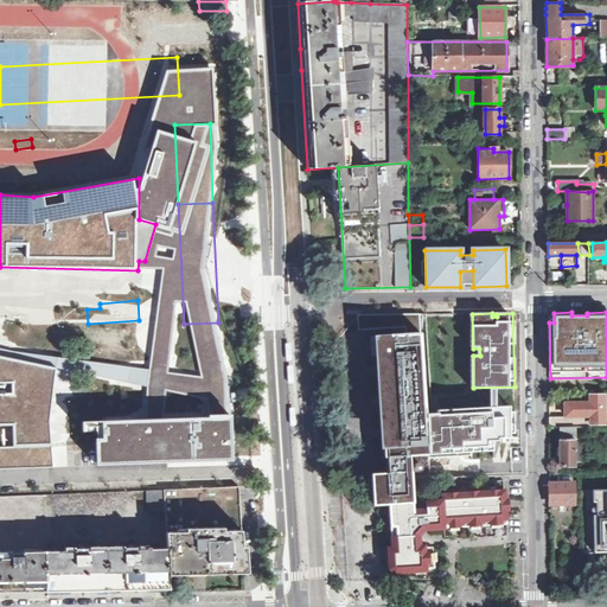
[(115,331),(88,333),(90,370),(117,369),(115,331)]
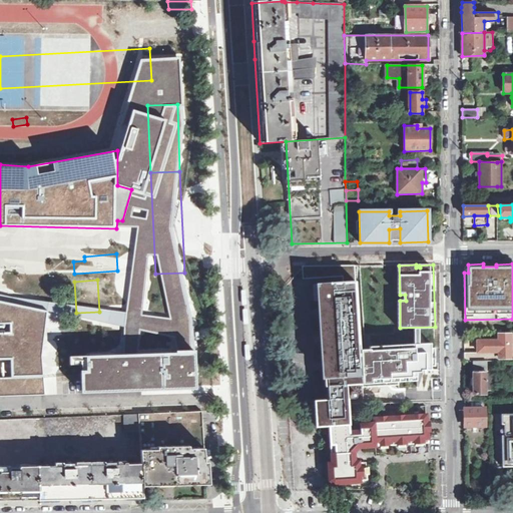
[(347,385),(362,384),(360,350),(356,282),(319,285),(323,347),(324,370),(325,386),(327,386),(347,385)]
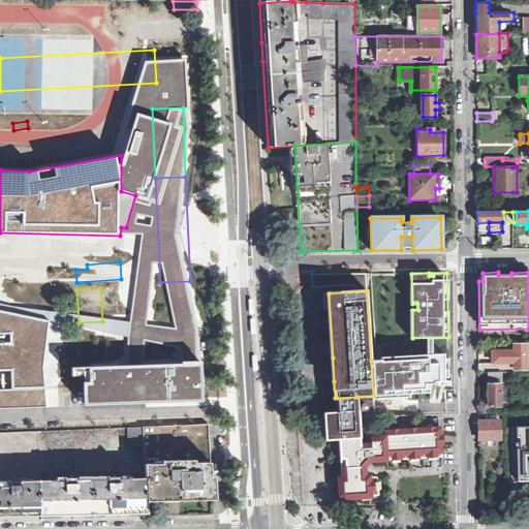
[(0,309),(0,408),(49,408),(47,365),(53,320),(0,309)]
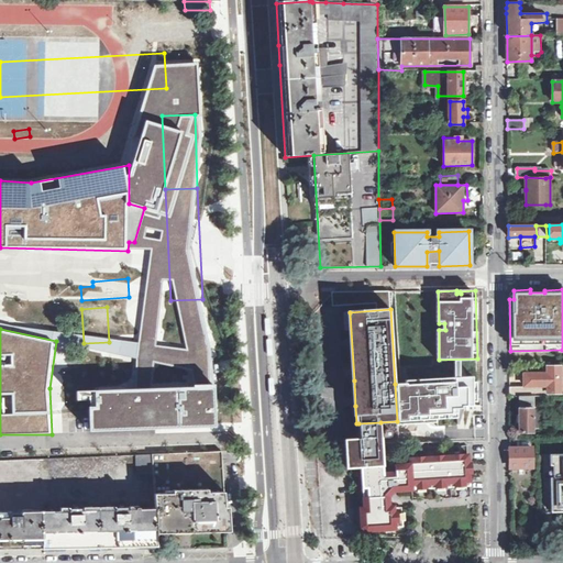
[(562,366),(550,366),(550,374),(547,374),(547,385),(549,385),(550,394),(562,393),(562,390),(562,389),(562,374),(562,375),(562,366)]
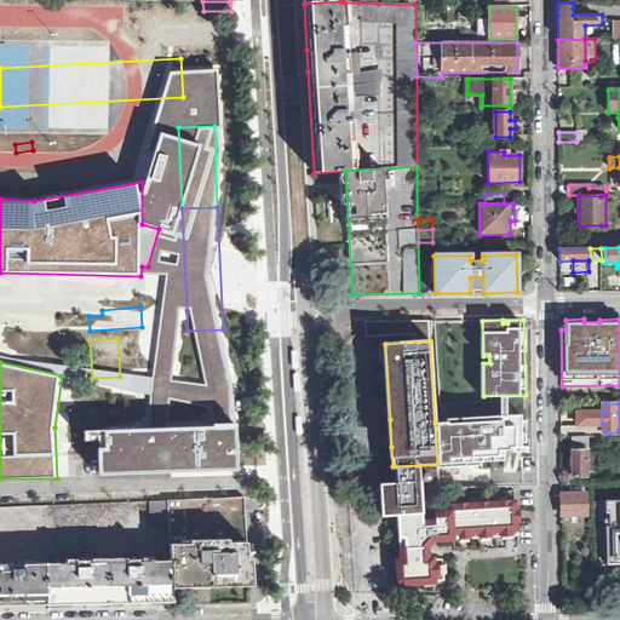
[(602,412),(590,413),(590,425),(602,424),(602,412)]
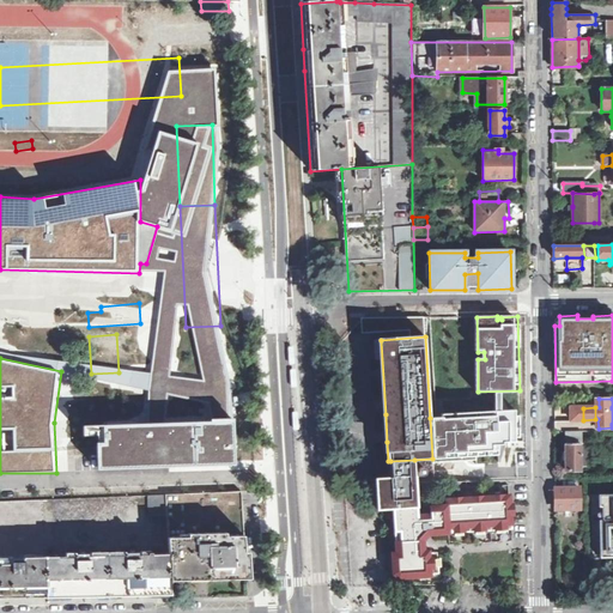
[(236,413),(87,417),(87,436),(98,435),(99,461),(237,457),(236,413)]
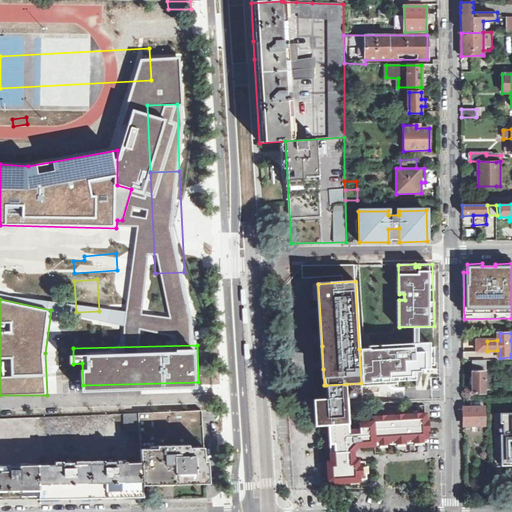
[(432,345),(359,349),(361,383),(417,380),(416,372),(423,372),(423,369),(433,369),(432,345)]
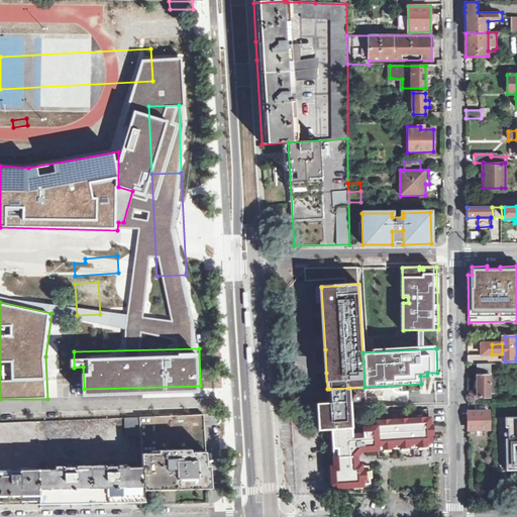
[(483,364),(483,355),(468,355),(468,356),(468,363),(468,364),(483,364)]
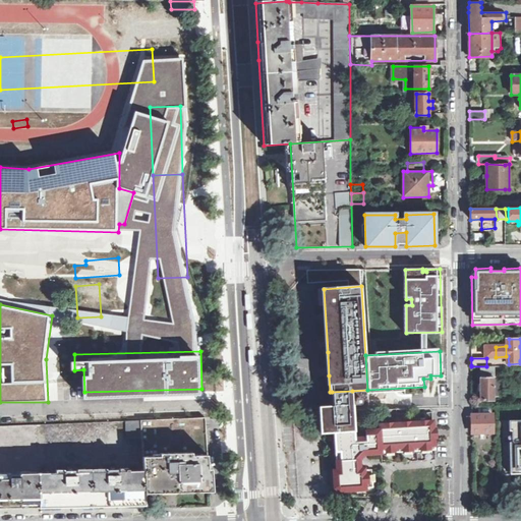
[(499,367),(480,367),(480,400),(499,400),(499,367)]
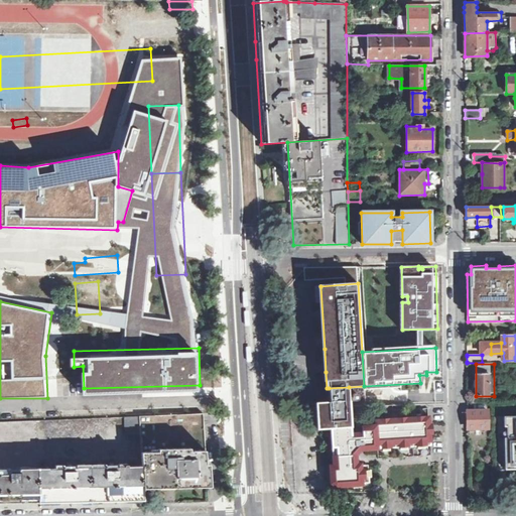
[(349,387),(329,388),(329,402),(315,403),(317,428),(318,428),(324,428),(334,427),(351,427),(351,426),(349,387)]
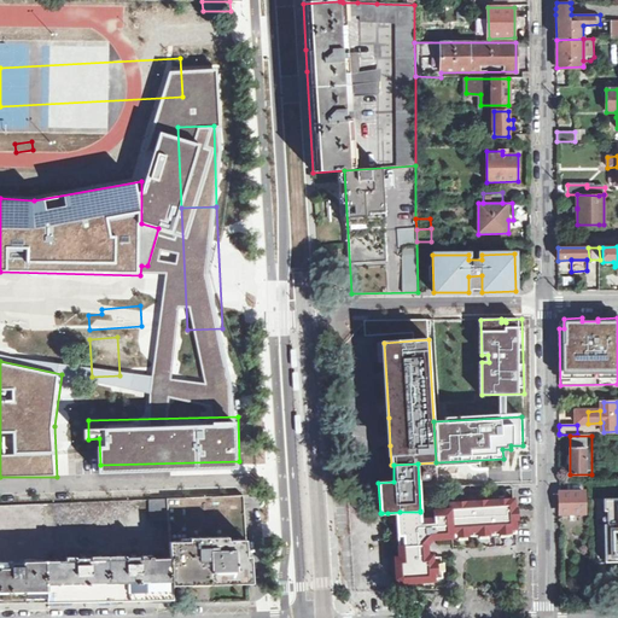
[(0,493),(28,493),(28,478),(0,478),(0,493)]
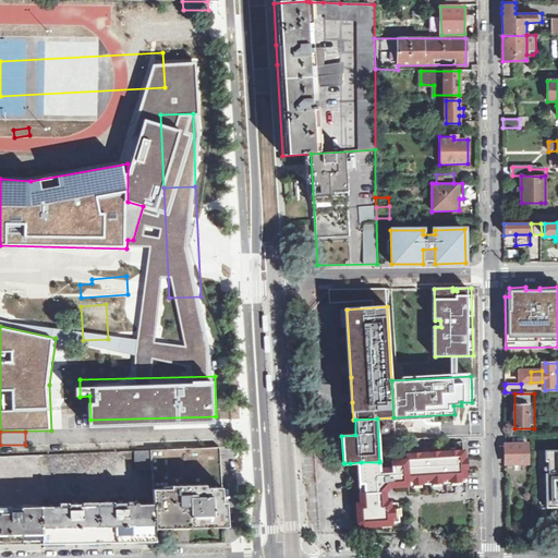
[(506,445),(506,463),(516,463),(518,463),(528,463),(528,445),(522,445),(506,445)]
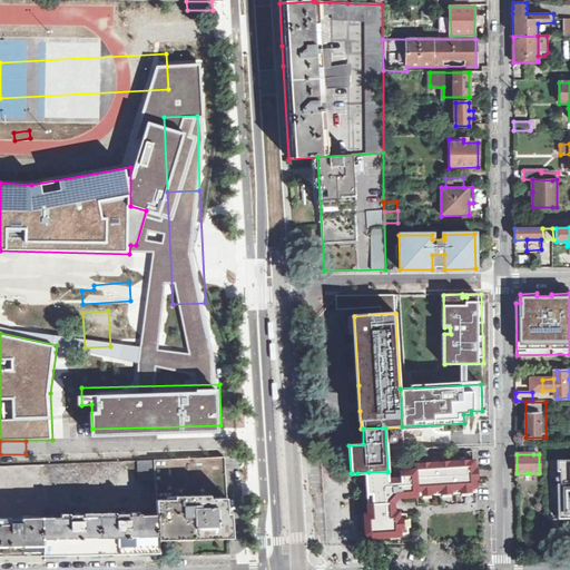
[(224,457),(205,459),(155,460),(156,480),(157,501),(175,500),(175,497),(210,494),(212,499),(227,498),(224,457)]
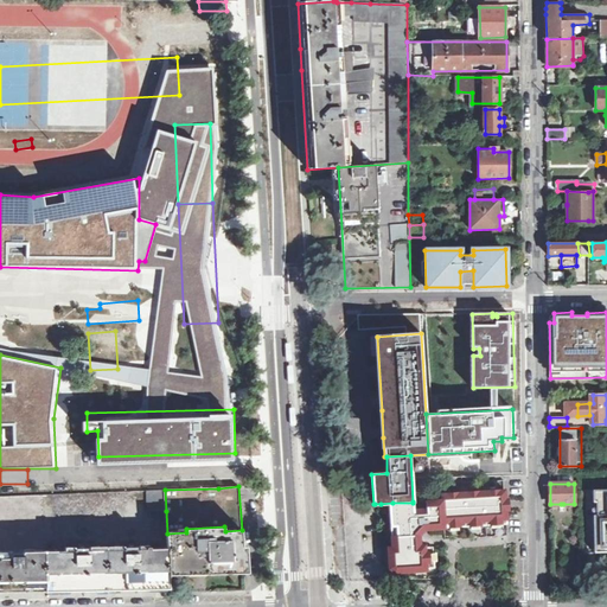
[(459,494),(445,494),(445,499),(428,500),(429,509),(415,509),(414,502),(413,502),(413,503),(393,503),(394,525),(400,525),(400,536),(394,537),(395,548),(389,548),(390,568),(394,572),(426,570),(426,568),(434,568),(434,561),(436,561),(436,554),(434,554),(433,547),(427,548),(427,545),(422,545),(420,547),(416,547),(416,542),(419,542),(417,525),(430,524),(430,529),(451,528),(452,530),(459,530),(459,526),(472,526),(472,529),(479,528),(479,525),(492,525),(492,528),(500,526),(500,524),(508,524),(506,510),(509,510),(508,499),(505,500),(504,491),(489,492),(487,486),(479,486),(479,492),(467,493),(467,487),(459,487),(459,494)]
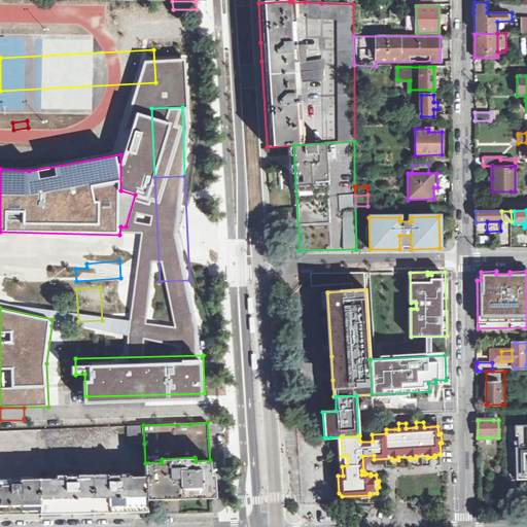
[(515,447),(516,472),(526,471),(526,424),(515,425),(515,435),(523,435),(523,447),(515,447)]
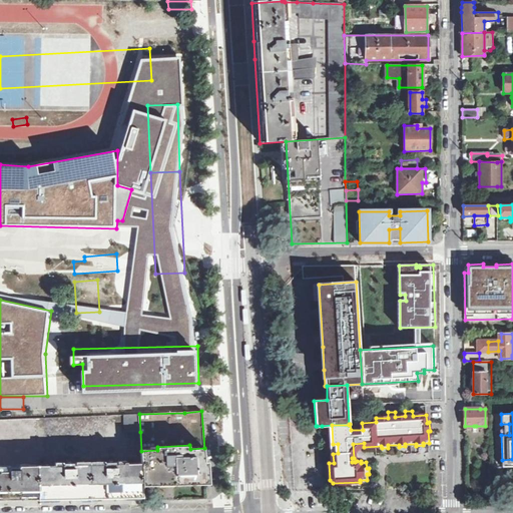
[(140,432),(139,414),(123,415),(124,433),(140,432)]
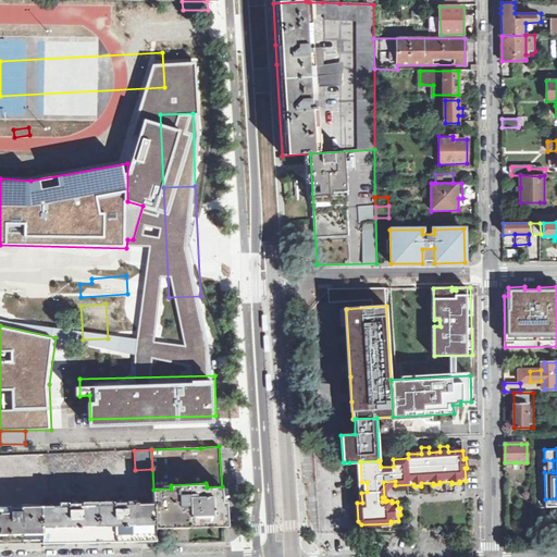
[(135,470),(134,450),(86,453),(71,453),(1,456),(0,455),(0,507),(11,507),(11,508),(21,508),(21,507),(41,507),(67,506),(66,504),(82,504),(83,506),(95,505),(112,505),(112,503),(128,502),(128,504),(134,504),(134,502),(140,502),(140,505),(155,504),(153,490),(152,469),(135,470)]
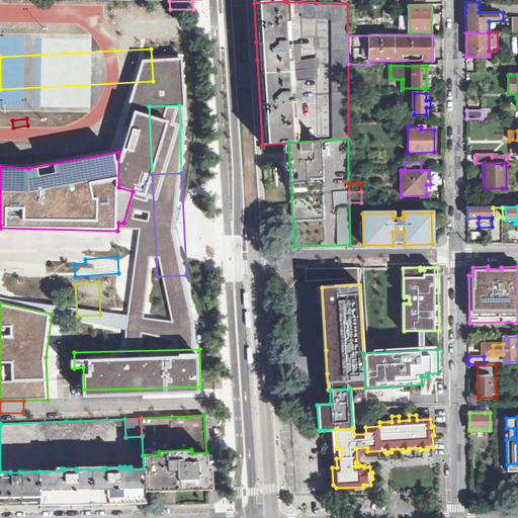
[(358,466),(360,465),(359,455),(364,451),(365,451),(367,451),(367,447),(356,448),(357,462),(355,462),(355,466),(358,466)]
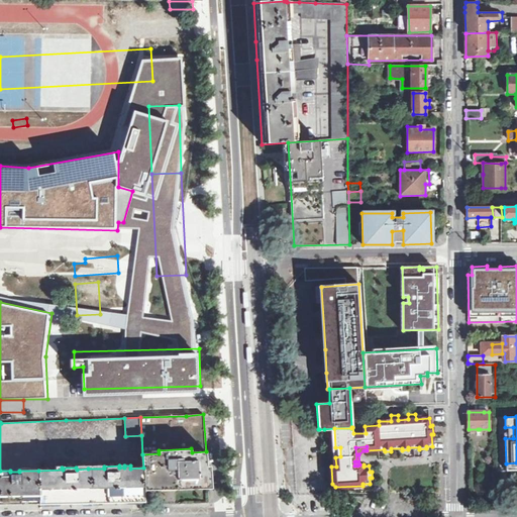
[(206,451),(192,452),(191,448),(159,450),(159,453),(142,454),(143,468),(143,469),(143,487),(208,485),(206,451)]
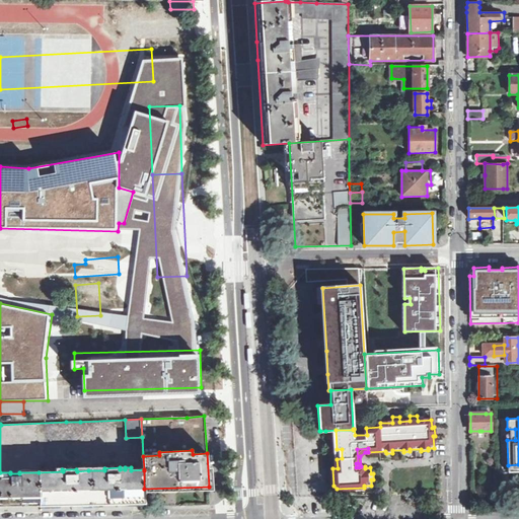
[(39,472),(39,503),(62,503),(90,502),(144,501),(144,489),(144,470),(144,469),(131,470),(131,467),(125,467),(125,469),(120,469),(120,467),(104,468),(104,470),(88,470),(77,471),(76,469),(62,469),(63,471),(39,472)]
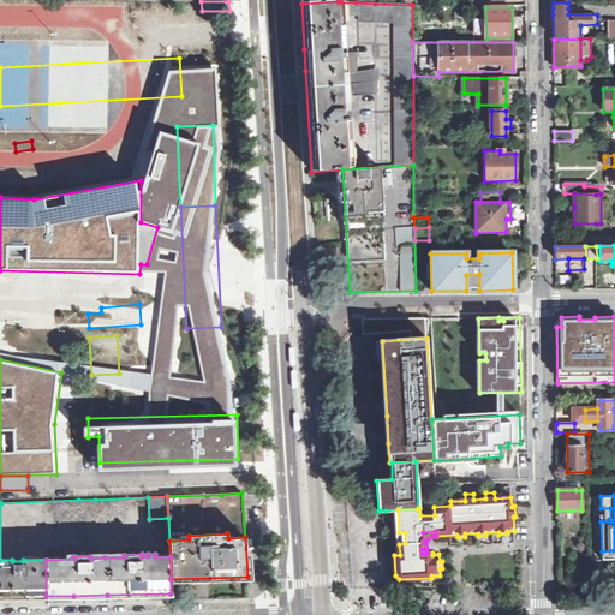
[(0,597),(9,597),(43,596),(46,596),(46,560),(23,560),(23,561),(12,561),(12,560),(0,560),(0,597)]
